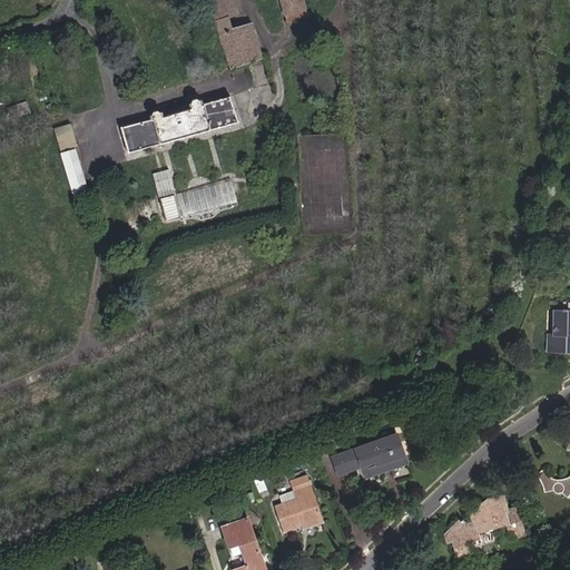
[(228,0),(200,0),(215,21),(228,17),(234,16),(228,0)]
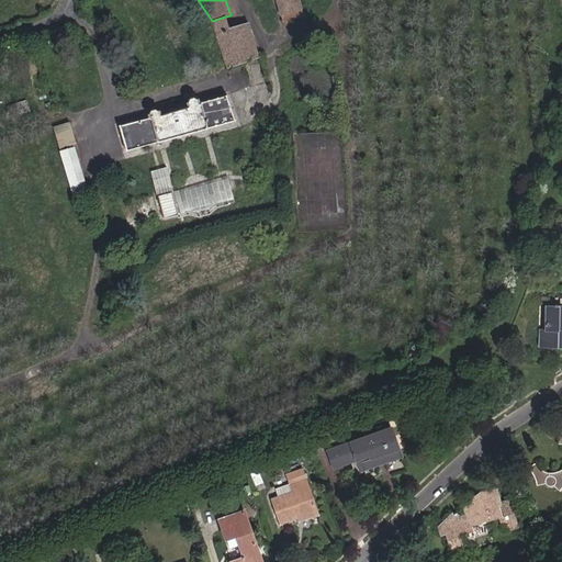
[(276,0),(282,22),(302,15),(296,0),(276,0)]
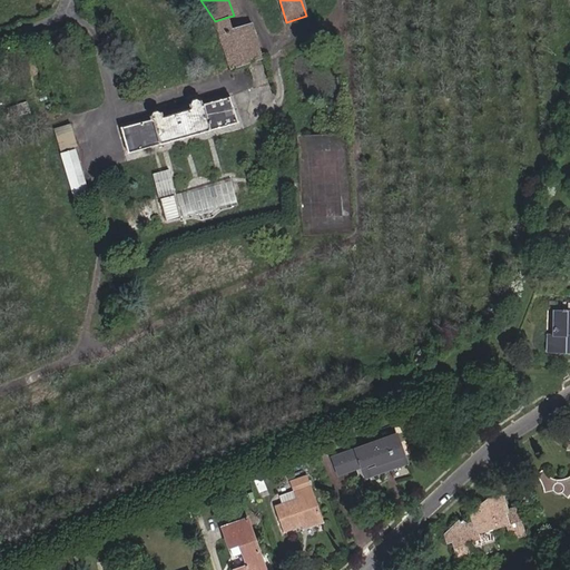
[(228,17),(215,21),(231,70),(263,58),(251,23),(233,29),(228,17)]
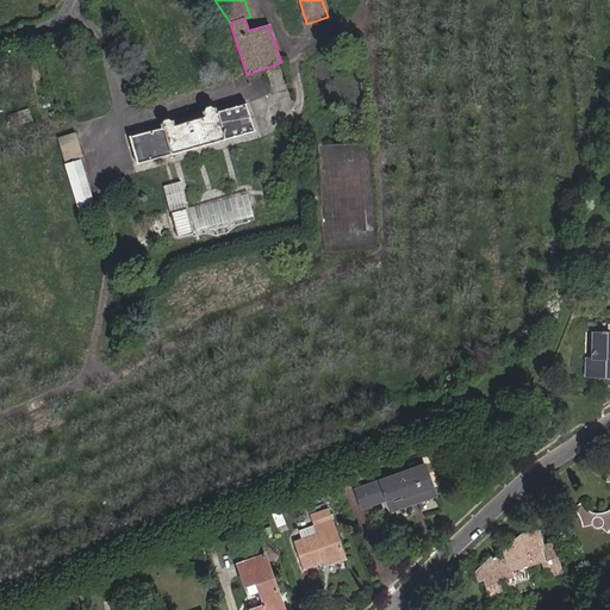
[(162,128),(129,137),(137,163),(254,131),(246,105),(215,112),(213,110),(210,106),(206,107),(204,112),(205,116),(174,124),(173,119),(169,118),(165,119),(161,123),(162,128)]
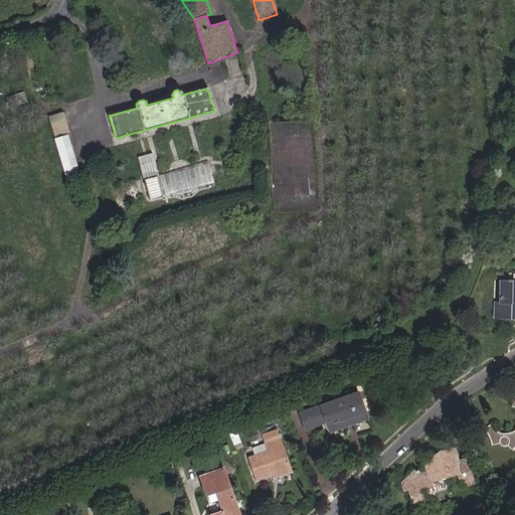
[(63,113),(48,117),(54,137),(69,132),(63,113)]
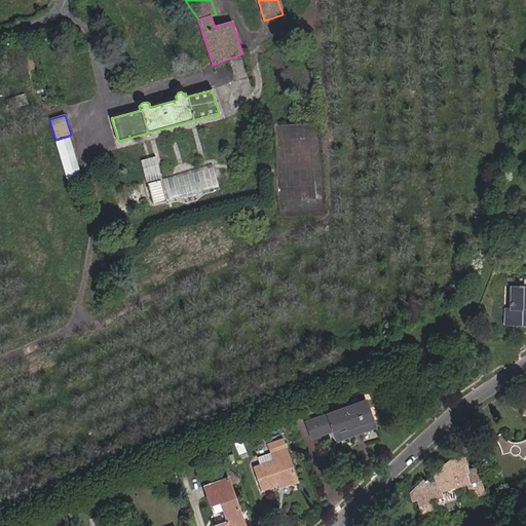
[(69,139),(57,142),(69,186),(82,183),(69,139)]
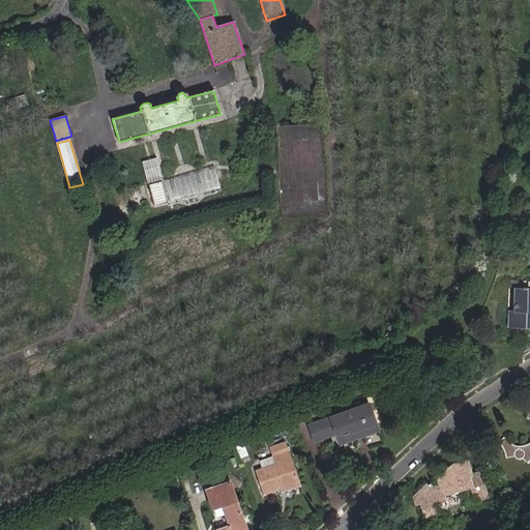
[(156,158),(142,162),(148,185),(149,185),(154,206),(167,203),(162,181),(156,158)]
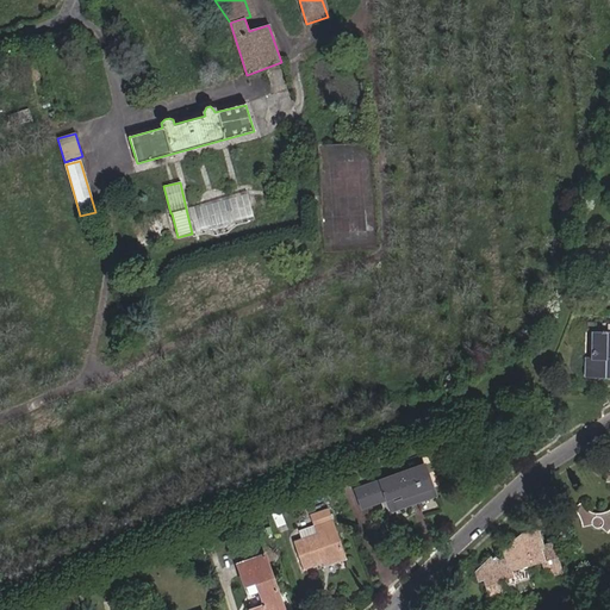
[(248,195),(241,197),(247,222),(253,221),(248,195)]
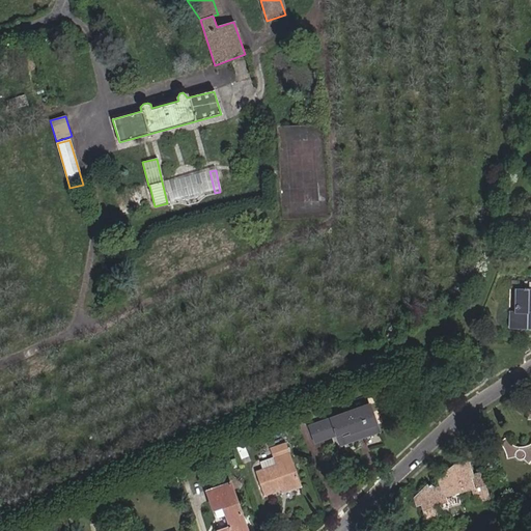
[(210,171),(168,182),(173,201),(215,193),(210,171)]
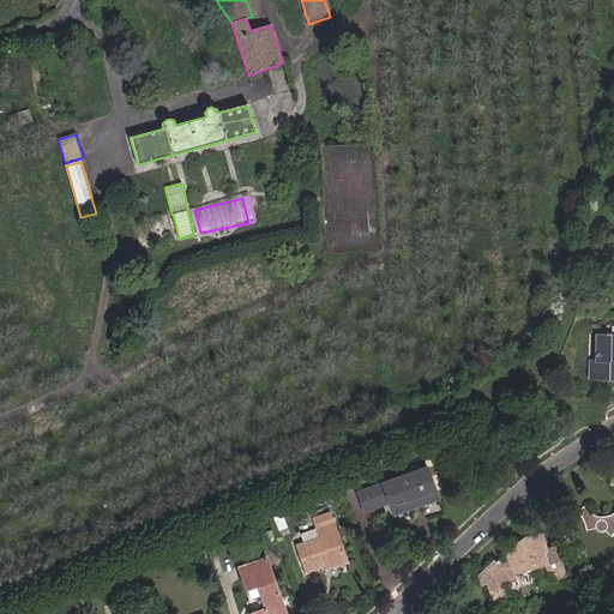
[(194,209),(187,210),(193,235),(200,233),(194,210),(194,209)]
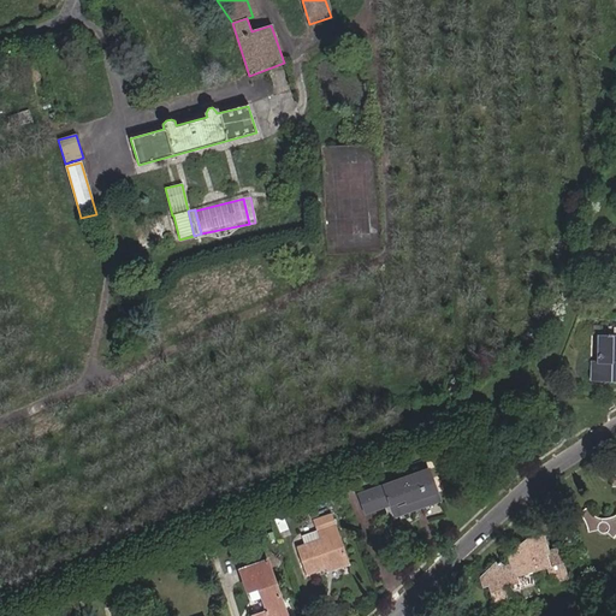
[(615,337),(610,349),(606,347),(598,363),(615,372),(615,337)]
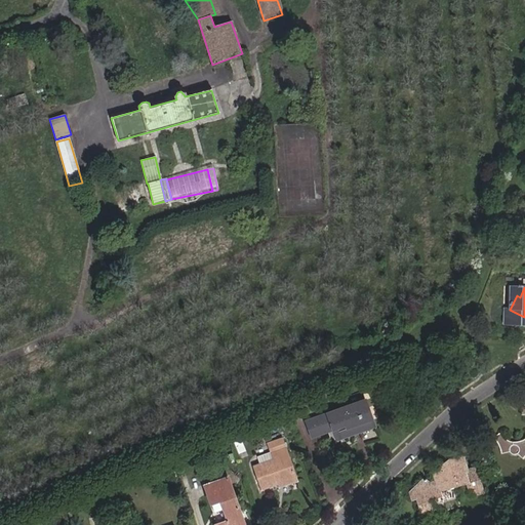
[(444,346),(439,342),(435,349),(440,352),(444,346)]
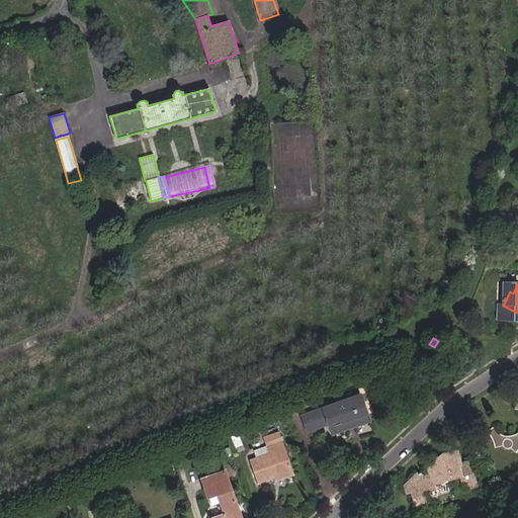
[(323,409),(301,417),(308,432),(329,425),(332,435),(369,422),(360,395),(323,409)]
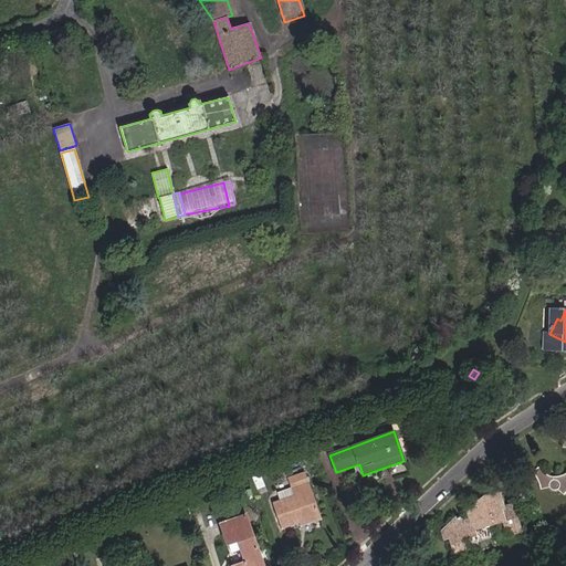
[(565,449),(563,443),(561,449),(556,453),(562,454),(565,457),(565,480),(564,482),(559,484),(554,483),(552,483),(548,481),(546,480),(544,474),(534,478),(537,482),(538,485),(540,489),(540,493),(546,493),(545,495),(546,498),(549,501),(552,500),(555,499),(556,495),(556,493),(563,495),(565,490),(565,488),(565,449)]
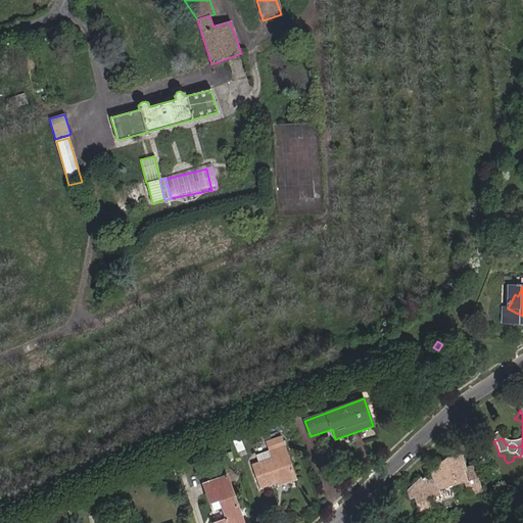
[(273,463),(253,469),(262,492),(277,487),(295,481),(281,442),(268,446),(273,463)]
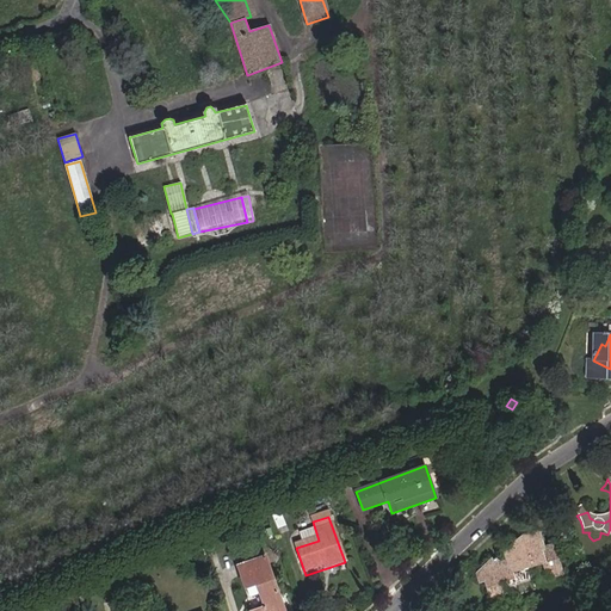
[(504,557),(488,573),(500,603),(519,596),(514,585),(523,582),(528,593),(539,588),(532,574),(545,569),(553,584),(565,580),(554,554),(543,559),(537,544),(522,549),(525,556),(506,563),(504,557)]
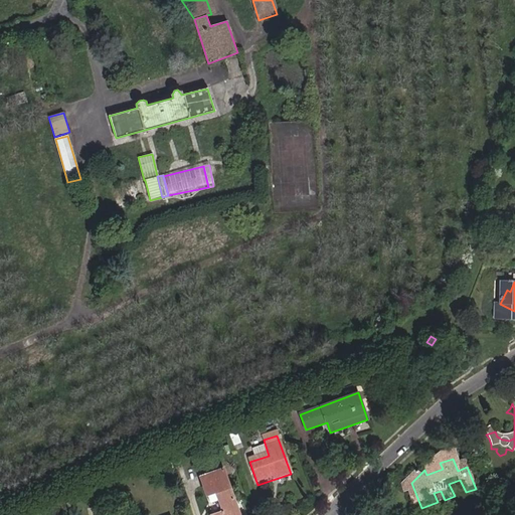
[(239,514),(224,472),(203,479),(212,505),(218,503),(222,513),(216,514),(239,514)]
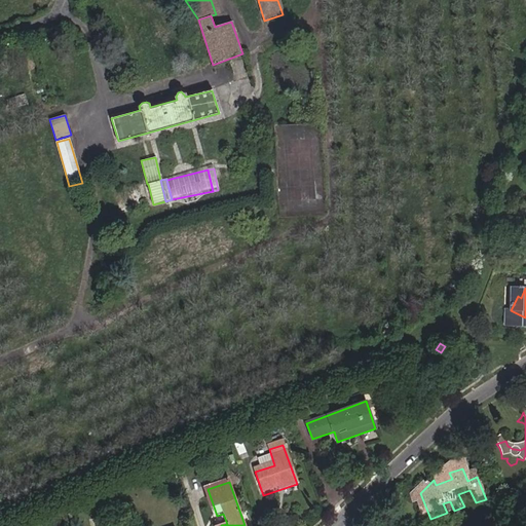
[(299,488),(297,484),(278,490),(279,494),(299,488)]
